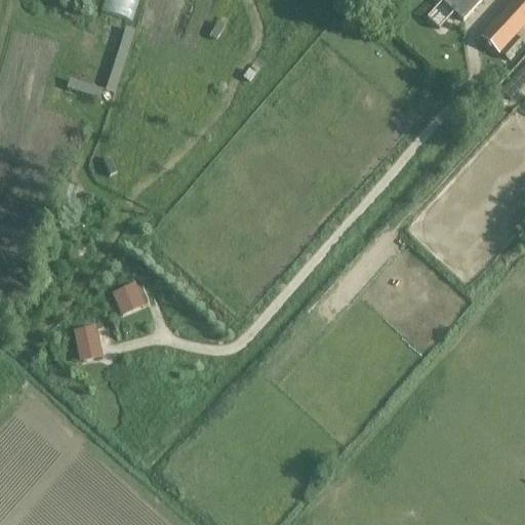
[(133,19),(138,0),(108,0),(106,11),(133,19)]
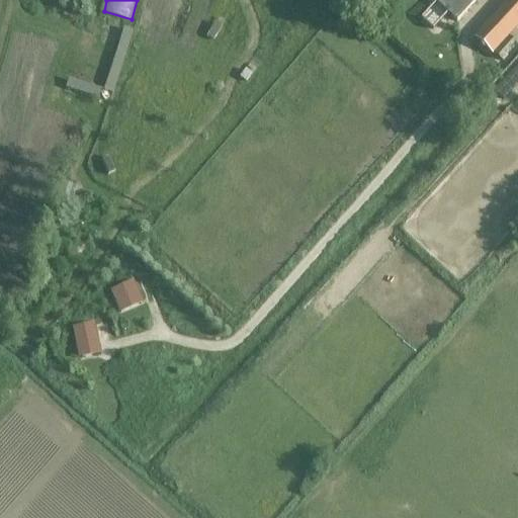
[(433,0),(457,22),(476,2),(472,0),(433,0)]
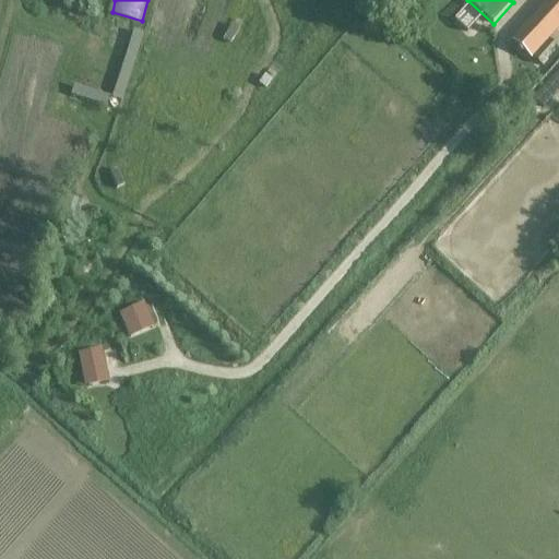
[(558,0),(532,0),(502,33),(519,48),(557,6),(558,7),(558,0)]
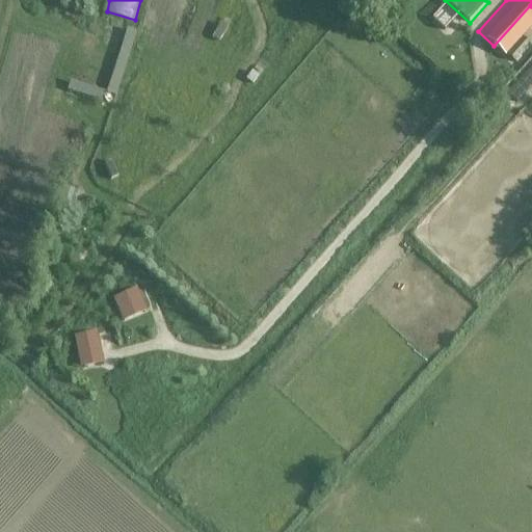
[(118,96),(138,30),(127,27),(108,92),(118,96)]
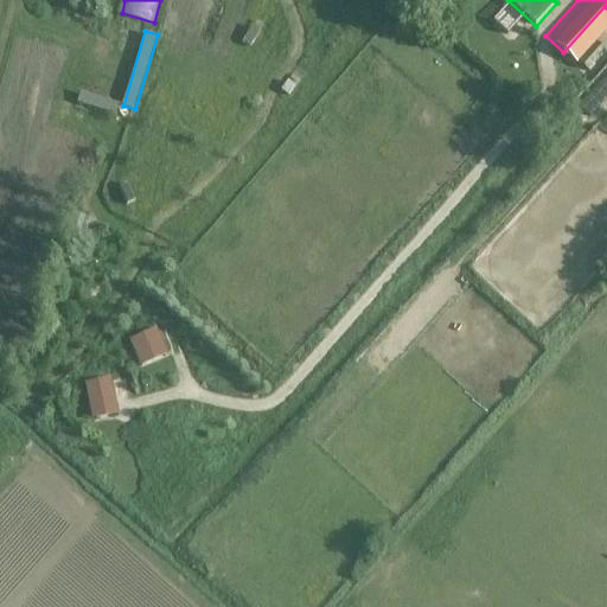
[(82,91),(80,101),(117,113),(121,102),(82,91)]
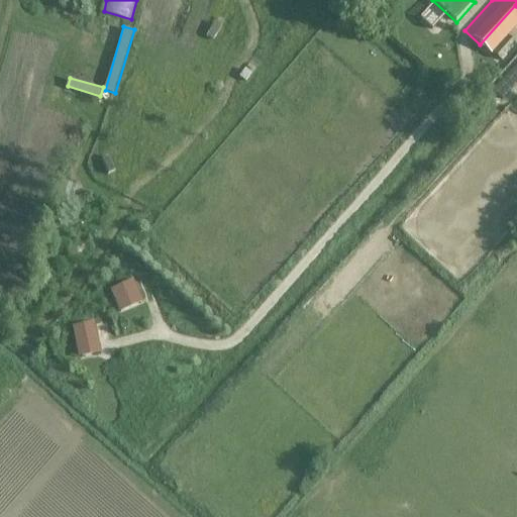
[(111,288),(120,311),(144,301),(135,278),(111,288)]
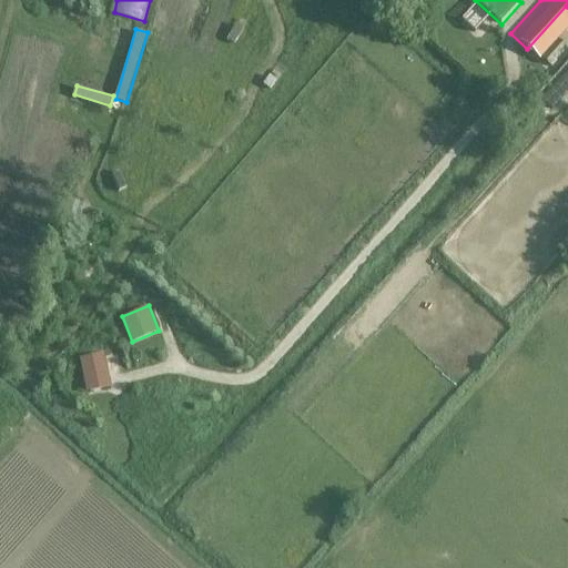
[(79,357),(88,392),(113,385),(105,351),(79,357)]
